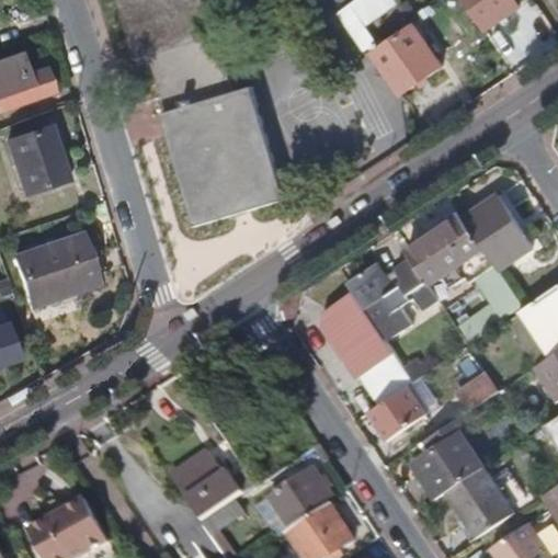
[(220,30),(211,0),(113,0),(132,57),(147,53),(164,110),(160,112),(194,223),(284,194),(249,83),(230,89),(213,32),(220,30)]
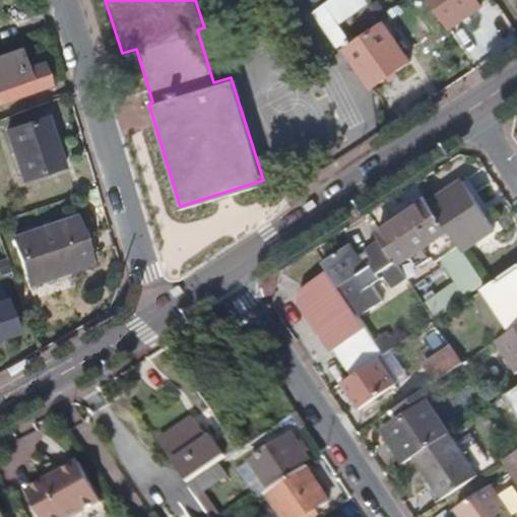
[(332,17),(358,0),(315,0),(308,5),(332,42),(343,34),(332,17)]
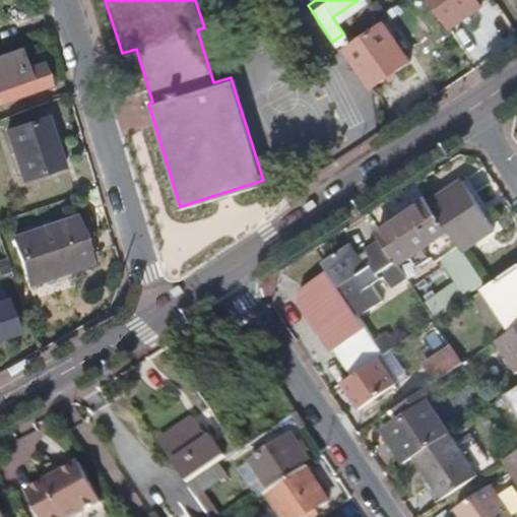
[(479,5),(475,0),(429,0),(446,26),(479,5)]
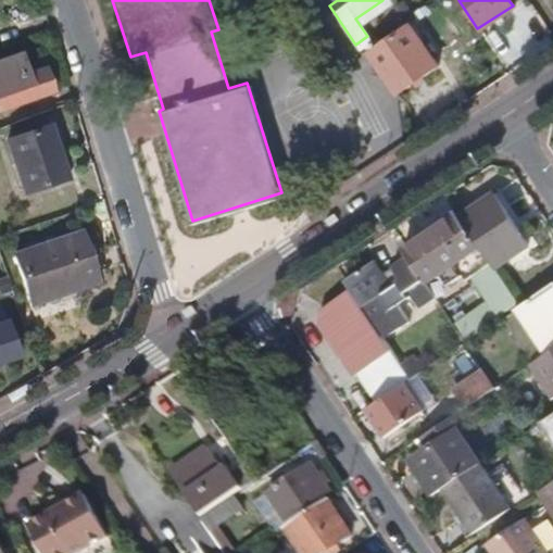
[(435,63),(407,24),(367,52),(396,91),(435,63)]
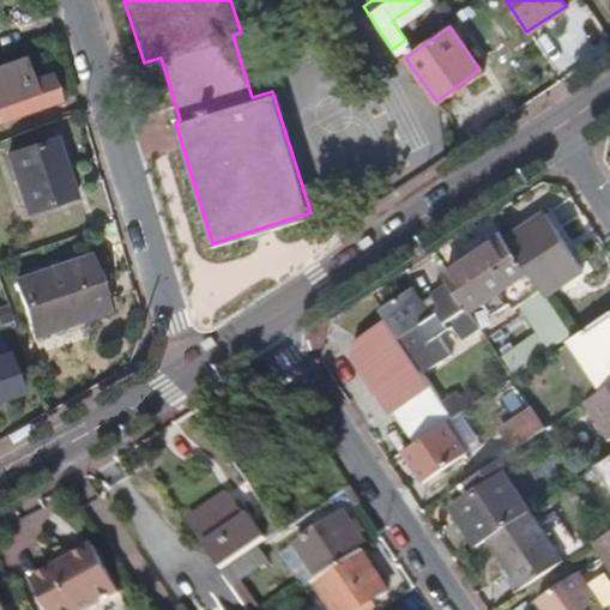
[(0,113),(54,97),(52,94),(56,88),(54,79),(48,76),(47,71),(25,78),(18,54),(0,59),(0,113)]
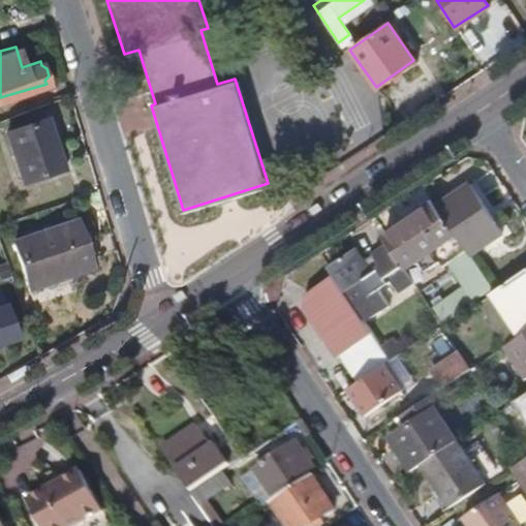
[(56,169),(37,116),(0,129),(0,136),(17,183),(56,169)]
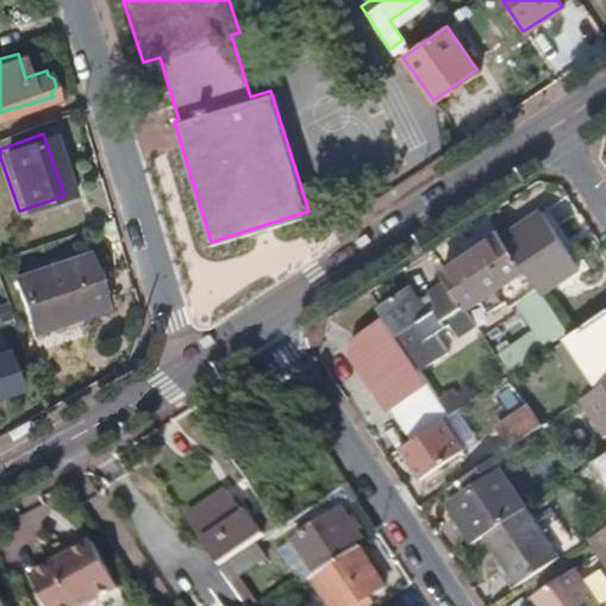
[(578,266),(542,208),(501,233),(539,291),(578,266)]
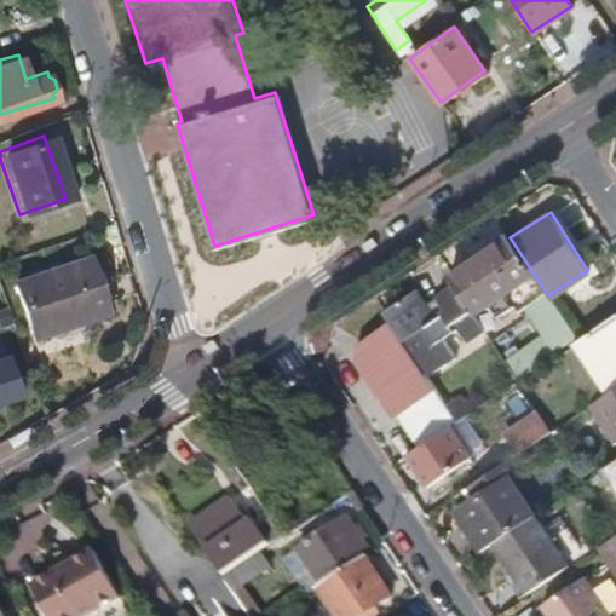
[(510,237),(508,235),(447,274),(453,283),(471,311),(485,303),(493,316),(517,301),(537,335),(502,356),(517,376),(551,353),(550,352),(574,335),(548,295),(510,237)]
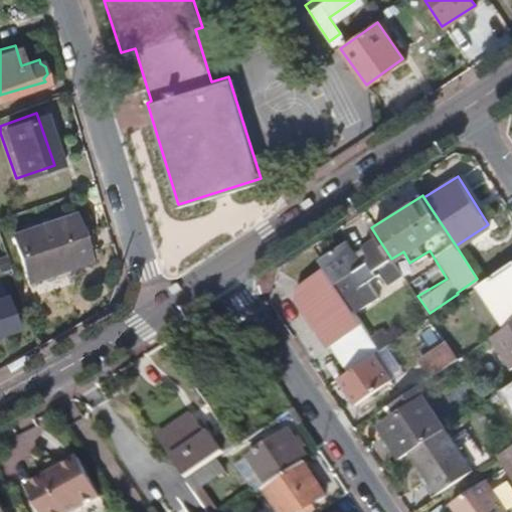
[(88,254),(72,211),(10,234),(25,277),(88,254)]
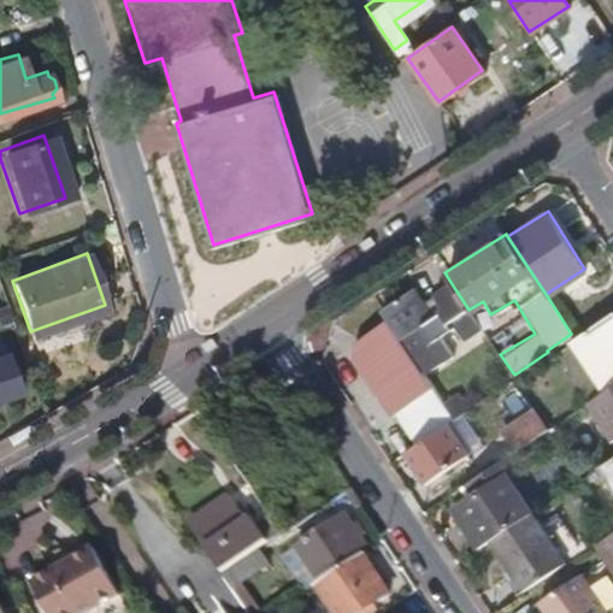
[(469,310),(451,282),(432,293),(435,298),(424,305),(413,287),(381,308),(387,318),(423,372),(451,354),(438,335),(454,325),(461,336),(478,325),(469,310)]
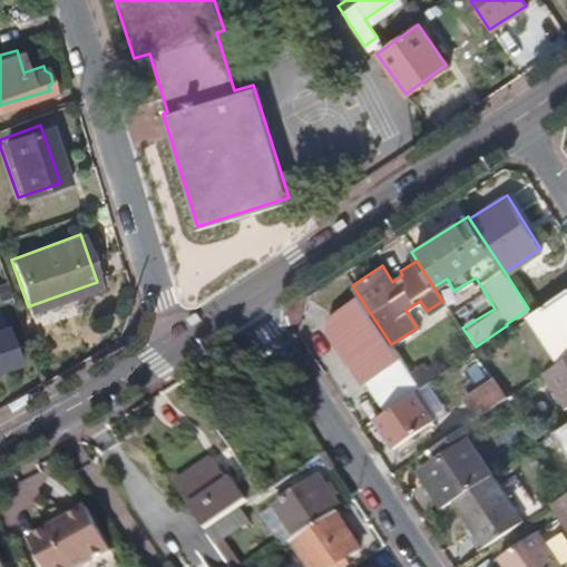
[(566,289),(528,315),(558,361),(566,354),(566,289)]
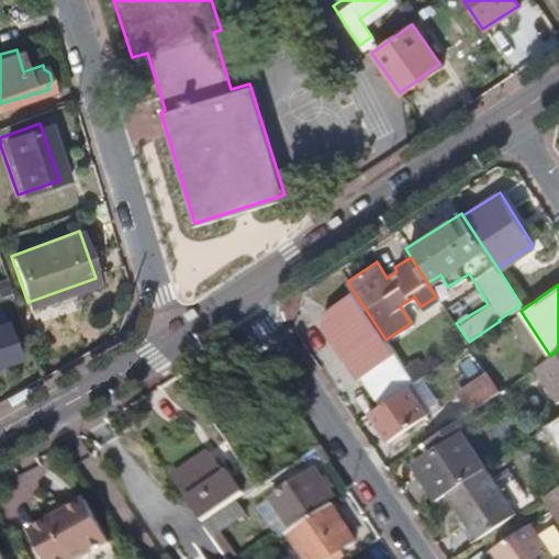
[(386,339),(353,290),(327,306),(322,325),(356,378),(394,353),(386,339)]
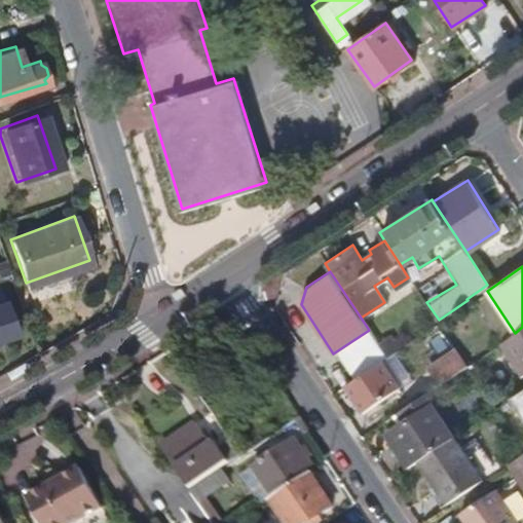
[(515,333),(487,291),(475,299),(502,341),(515,333)]
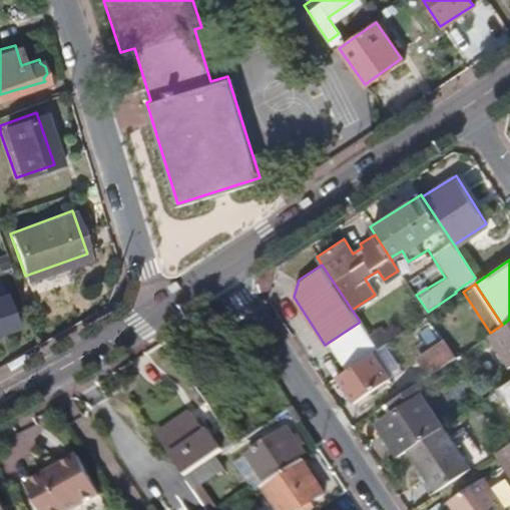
[(0,337),(18,331),(6,298),(0,299),(0,337)]
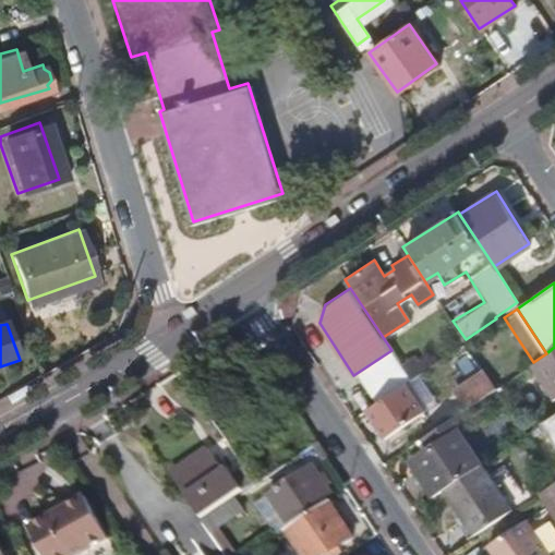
[(554,397),(554,396),(554,347),(546,353),(533,362),(531,363),(554,397)]
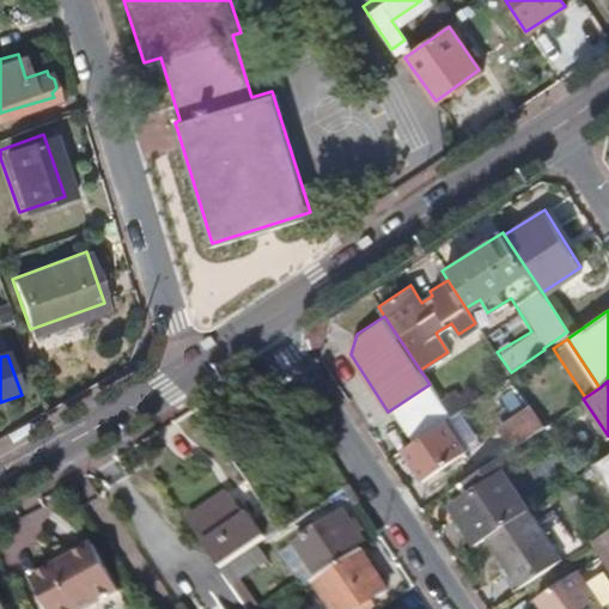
[(439,400),(430,384),(388,412),(409,444),(444,420),(450,415),(439,400)]
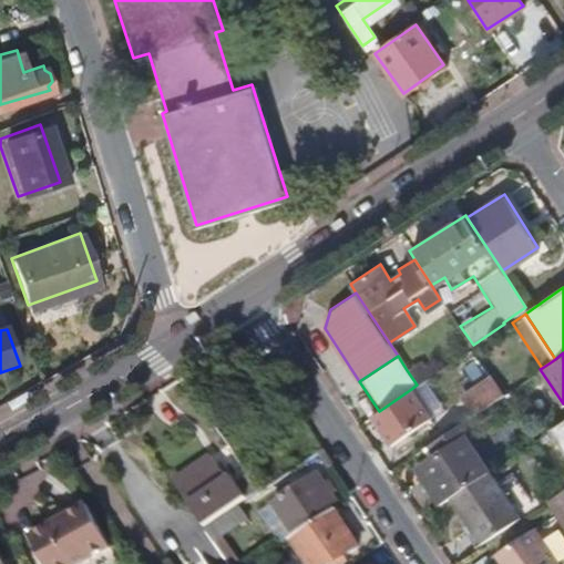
[(417,385),(431,376),(421,360),(407,370),(417,385)]
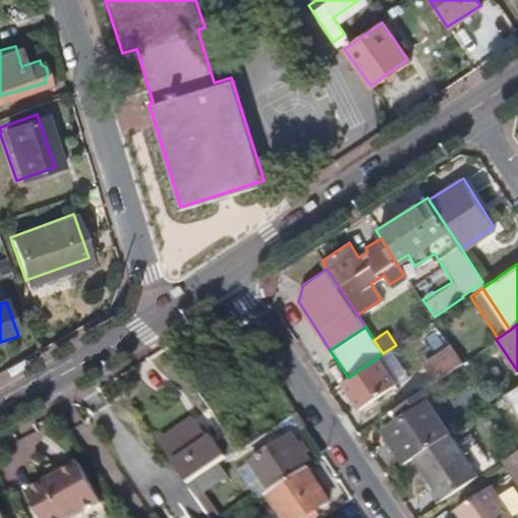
[(408,346),(404,340),(396,345),(383,353),(378,357),(384,367),(397,359),(394,354),(408,346)]
